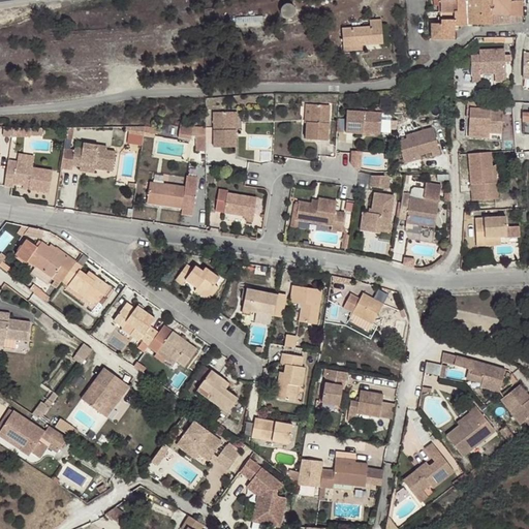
[(466,12),(464,0),(440,0),(441,5),(441,12),(466,12)]
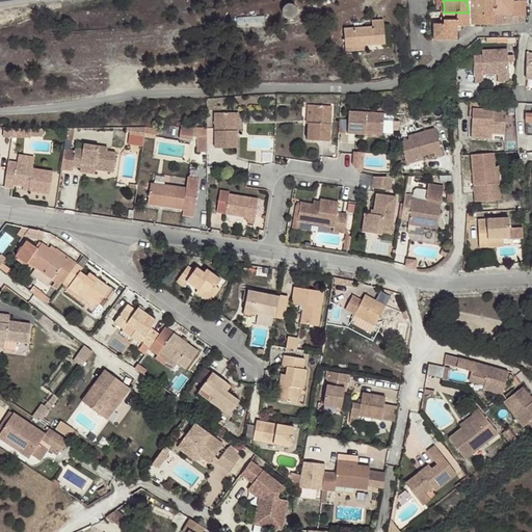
[(469,25),(484,25),(483,10),(480,10),(479,0),(467,0),(469,12),(469,25)]
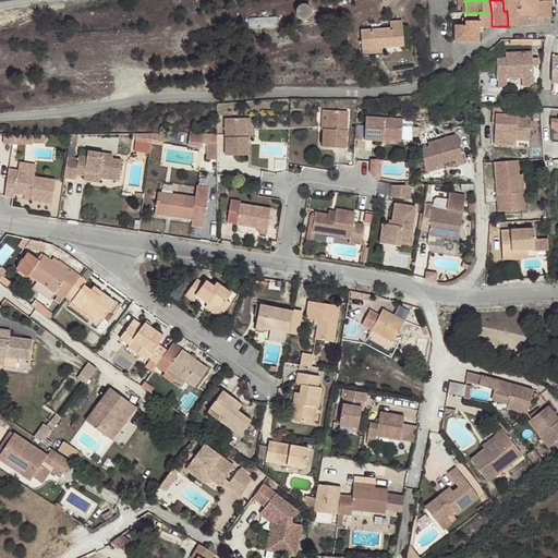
[(508,26),(520,26),(521,15),(519,15),(518,0),(502,0),(504,11),(507,11),(508,26)]
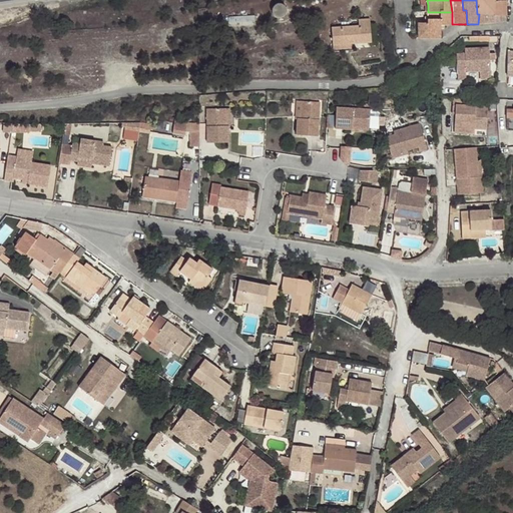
[(494,14),(495,0),(476,0),(477,14),(479,14),(494,14)]
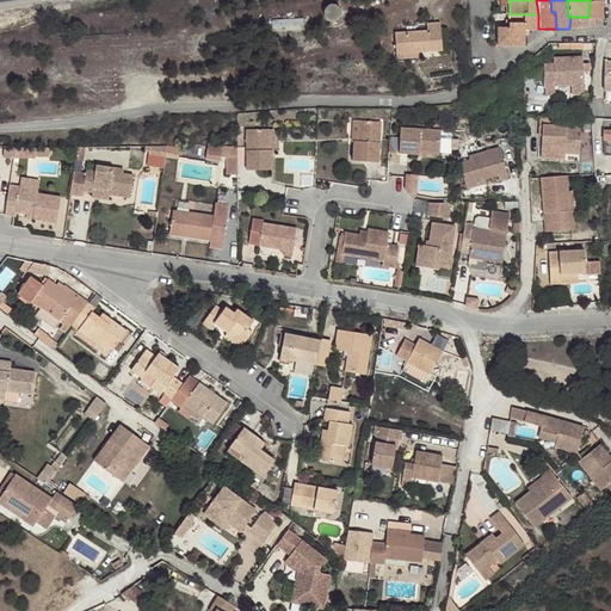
[(604,26),(603,1),(590,0),(588,17),(588,28),(604,26)]
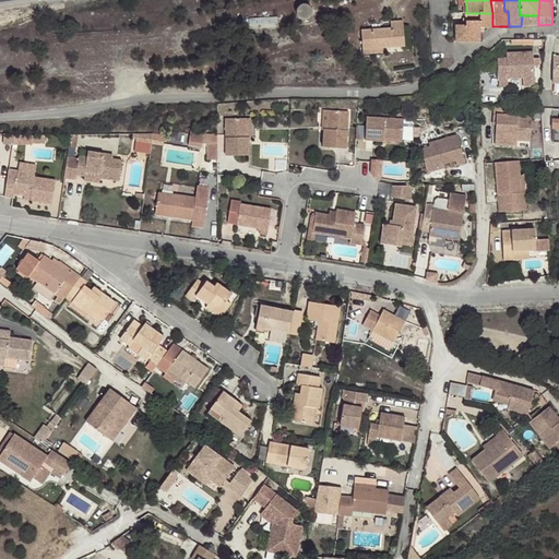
[(311,9),(310,6),(309,4),(307,3),(302,4),(299,7),(297,8),(296,11),(296,13),(297,16),(299,19),(301,20),(306,20),(309,18),(311,16),(312,14),(312,11),(311,9)]
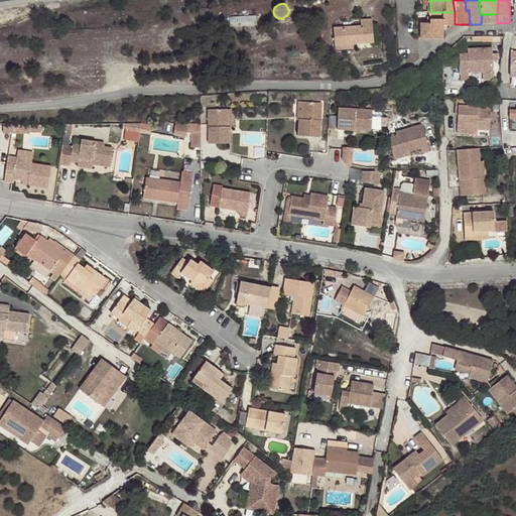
[(447,24),(455,24),(455,12),(430,12),(430,23),(421,23),(420,38),(421,38),(443,38),(443,28),(446,27),(447,24)]
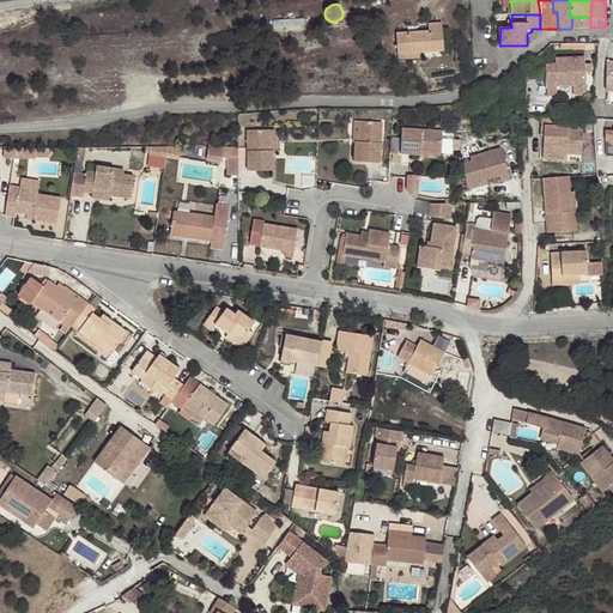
[(398,53),(420,52),(444,50),(443,23),(429,24),(429,31),(396,34),(398,53)]
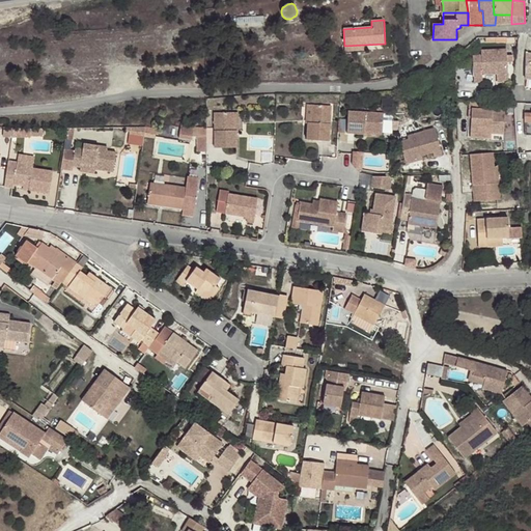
[(506,49),(481,51),(482,64),(473,65),(474,83),(482,83),(482,75),(496,74),(496,83),(508,83),(507,62),(512,62),(512,55),(507,55),(506,49)]
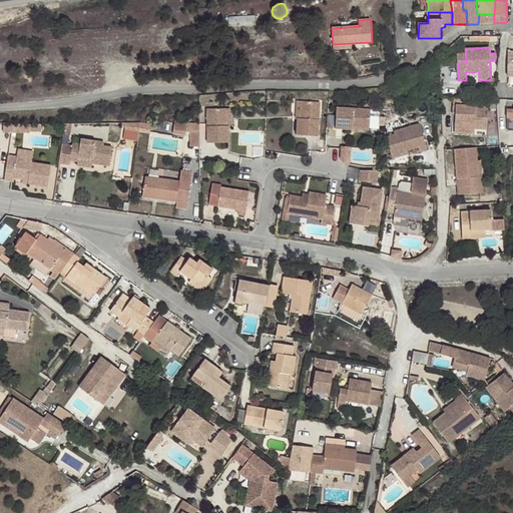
[(466,102),(466,98),(451,97),(451,102),(453,103),(453,111),(452,125),(470,126),(484,126),(485,104),(466,102)]
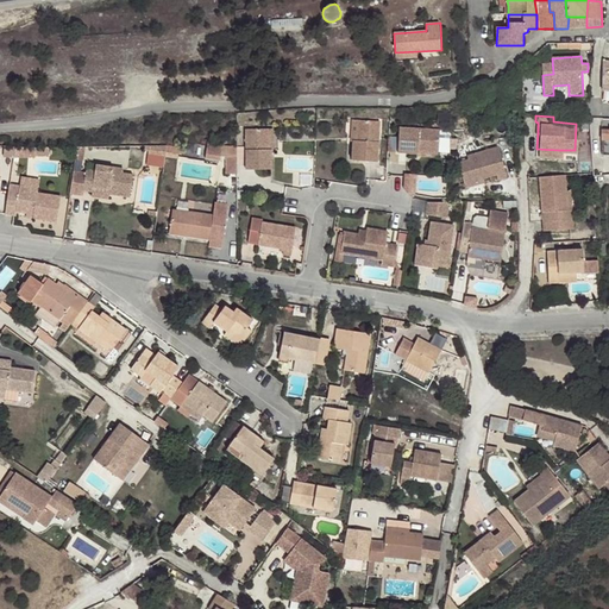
[(382,118),(359,118),(357,139),(353,140),(353,161),(380,162),(382,118)]
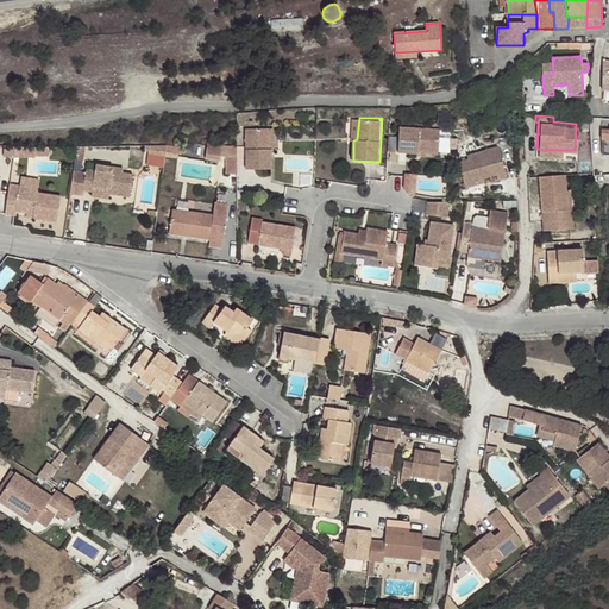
[(269,145),(268,125),(245,125),(246,168),(272,167),(272,148),(269,145)]
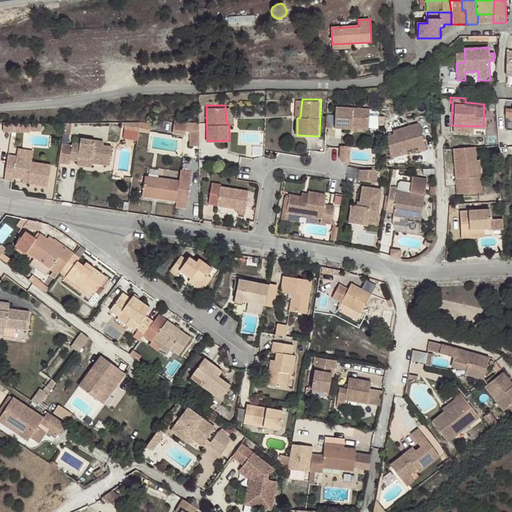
[(351,127),(369,127),(370,108),(334,107),(334,128),(349,129),(351,127)]
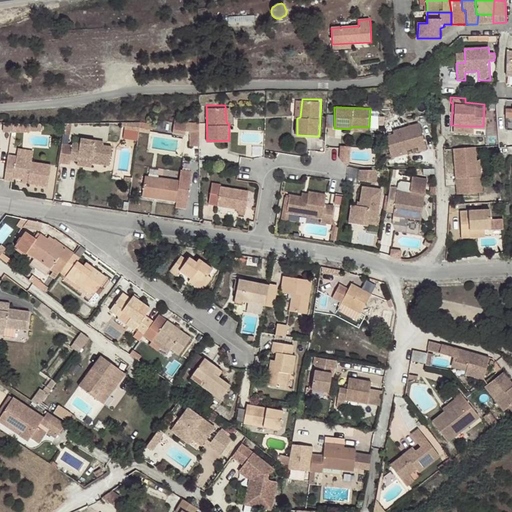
[(199,122),(199,120),(184,121),(184,129),(189,129),(199,129),(199,122)]
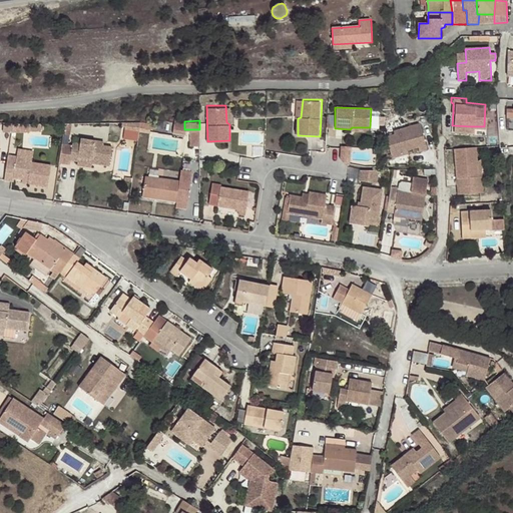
[(11,132),(12,123),(2,123),(1,130),(11,132)]
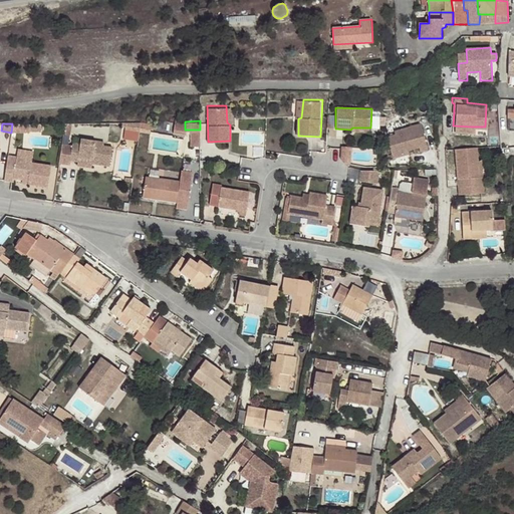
[(12,123),(11,133),(29,133),(29,132),(29,124),(12,123)]
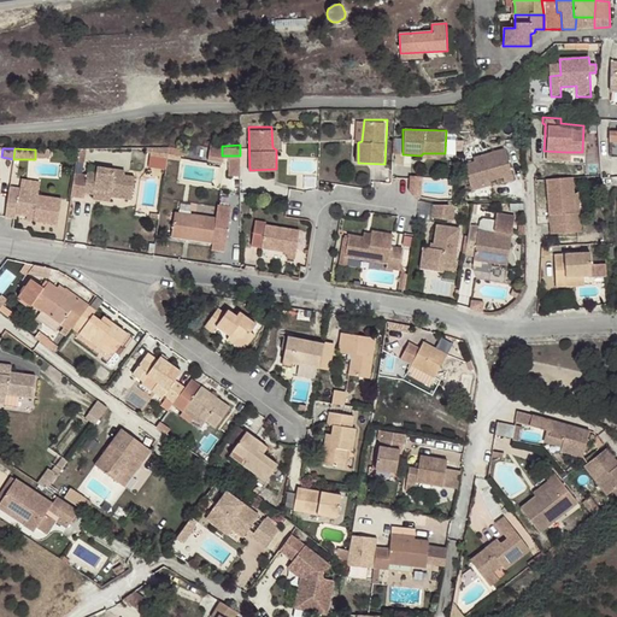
[(150,156),(168,159),(168,148),(146,148),(146,153),(150,153),(150,156)]
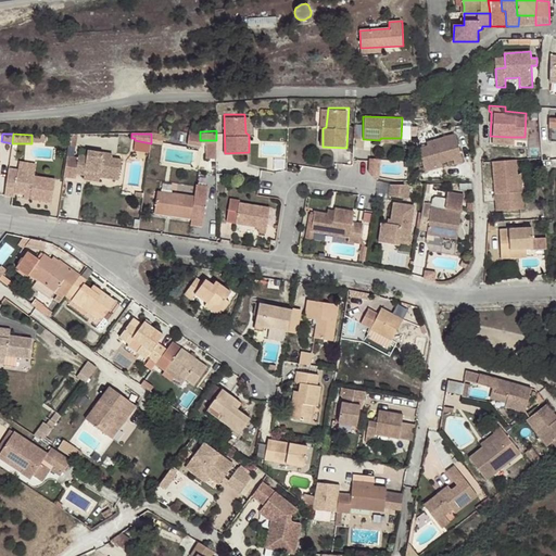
[(437,164),(442,163),(454,160),(455,165),(464,163),(456,135),(428,142),(428,146),(419,148),(425,172),(438,168),(437,164)]
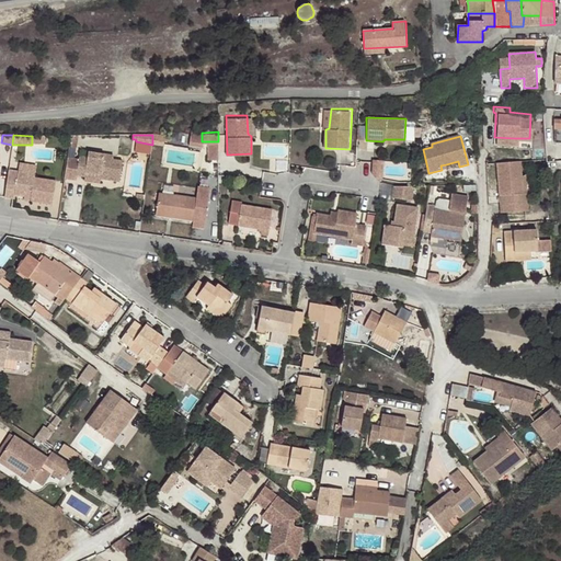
[(150,155),(152,145),(136,141),(134,152),(150,155)]
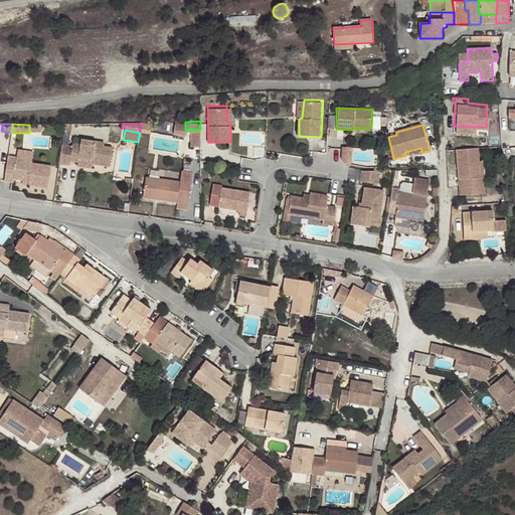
[(200,130),(190,130),(191,147),(201,147),(200,130)]
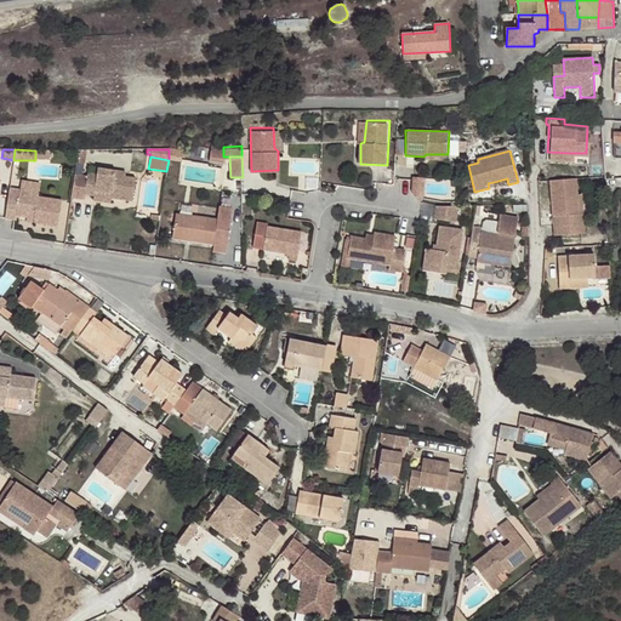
[(86,177),(74,176),(70,198),(83,199),(84,194),(93,195),(95,191),(110,193),(110,198),(131,200),(135,177),(125,176),(125,171),(97,167),(96,174),(87,172),(86,177)]
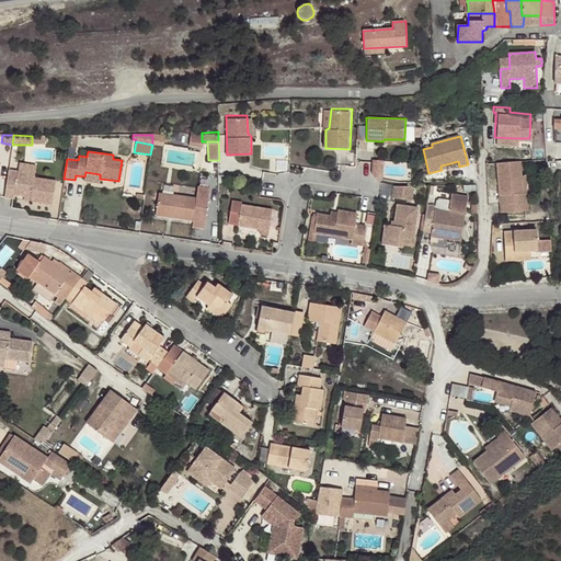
[(398,170),(399,161),(375,159),(374,175),(389,176),(389,169),(398,170)]
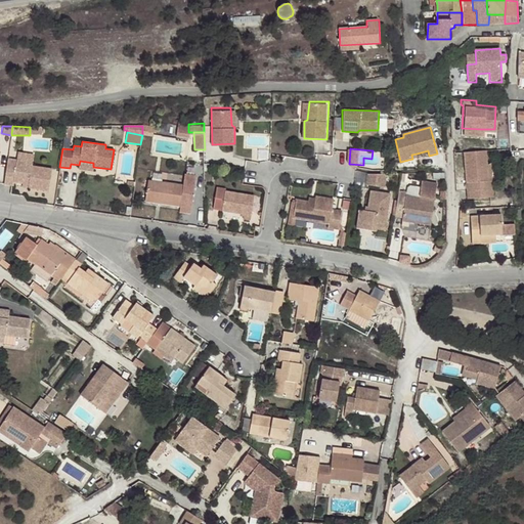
[(487,165),(486,150),(465,153),(468,199),(493,198),(492,181),(489,181),(487,165)]
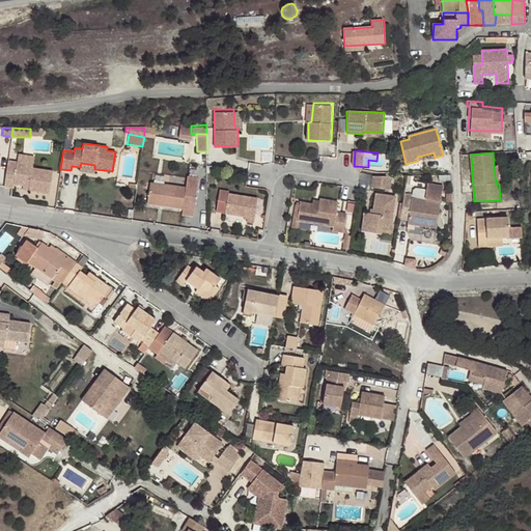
[(32,165),(7,161),(4,187),(10,188),(11,185),(20,186),(27,188),(27,191),(47,194),(51,172),(31,169),(32,165)]
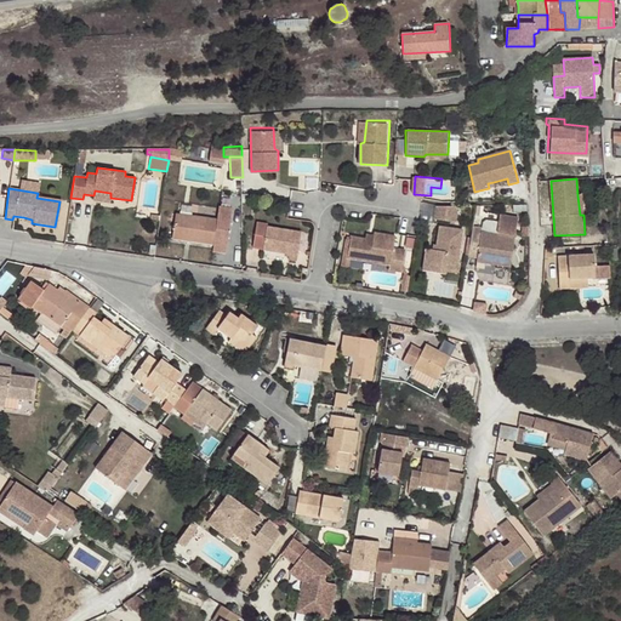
[(459,205),(442,205),(437,206),(434,220),(456,218),(459,205)]
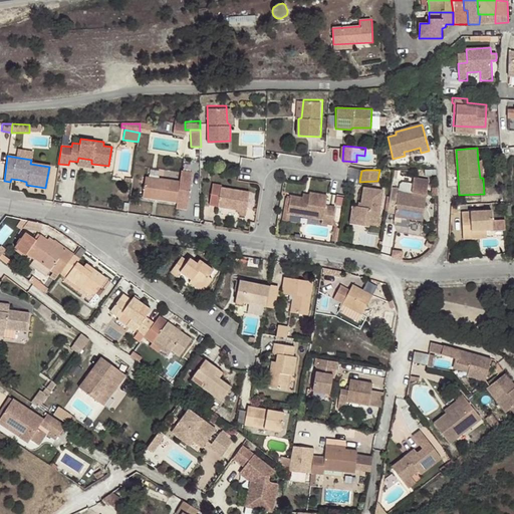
[(165,180),(146,177),(143,198),(178,203),(178,200),(188,202),(191,184),(181,183),(181,182),(165,180)]
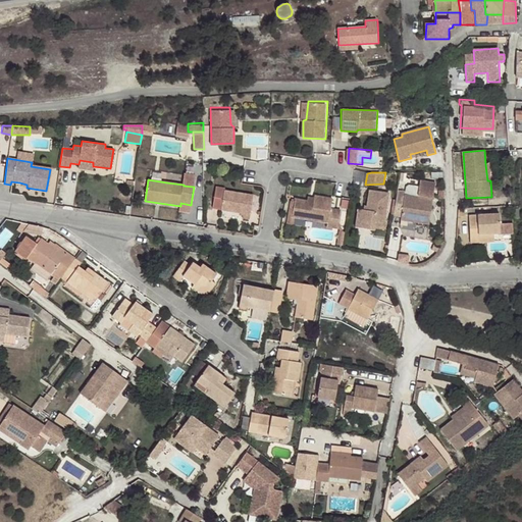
[(401,217),(400,220),(428,224),(435,184),(420,181),(418,197),(405,195),(406,192),(398,191),(394,216),(401,217)]
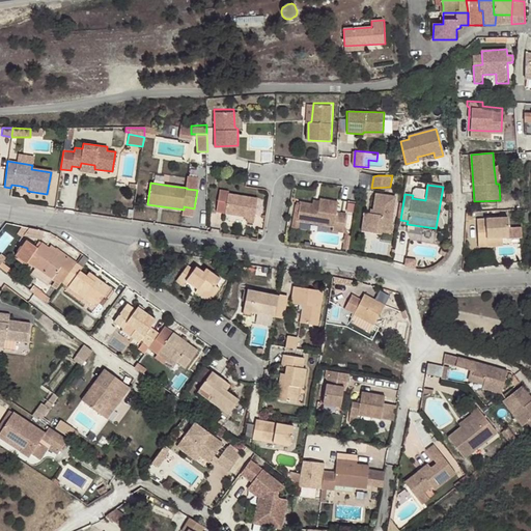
[(216,214),(254,218),(256,197),(227,194),(227,192),(219,191),(216,214)]
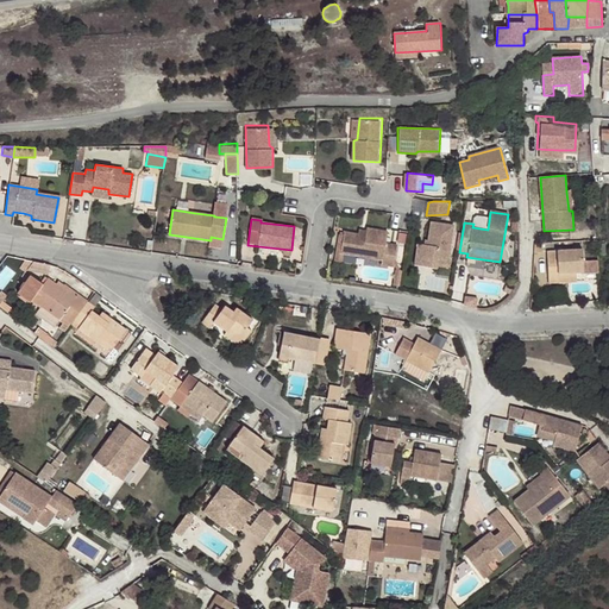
[(416,255),(439,259),(439,257),(449,259),(453,225),(431,221),(427,245),(418,244),(416,255)]
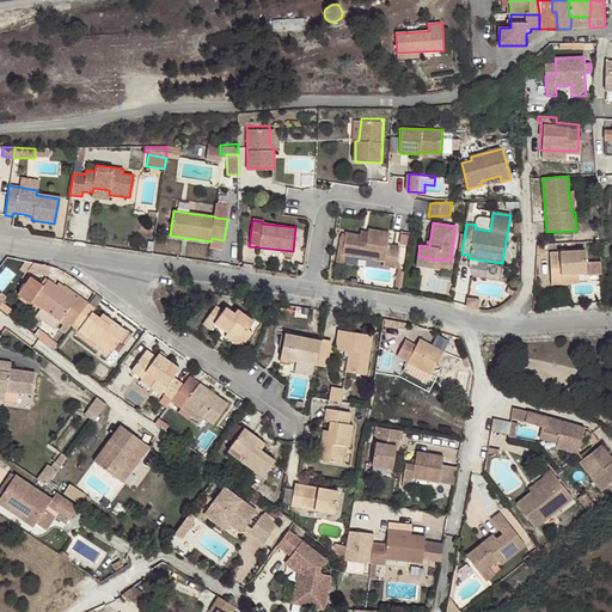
[(395,268),(398,246),(386,245),(389,233),(367,230),(367,232),(366,237),(359,236),(344,234),(342,255),(384,261),(383,265),(395,268)]
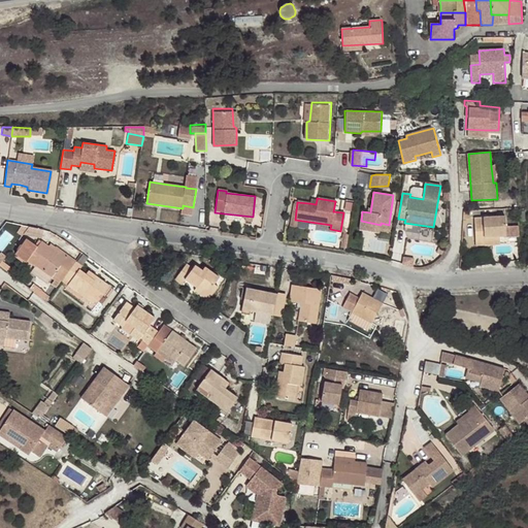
[(485,237),(500,236),(506,236),(505,217),(474,219),(476,245),(485,244),(485,237)]
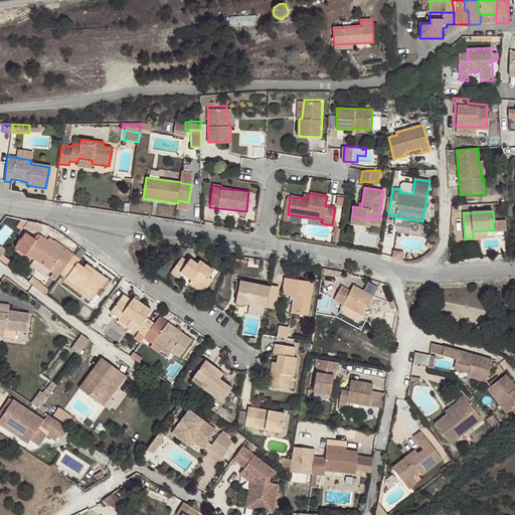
[(369,227),(371,219),(352,215),(351,224),(369,227)]
